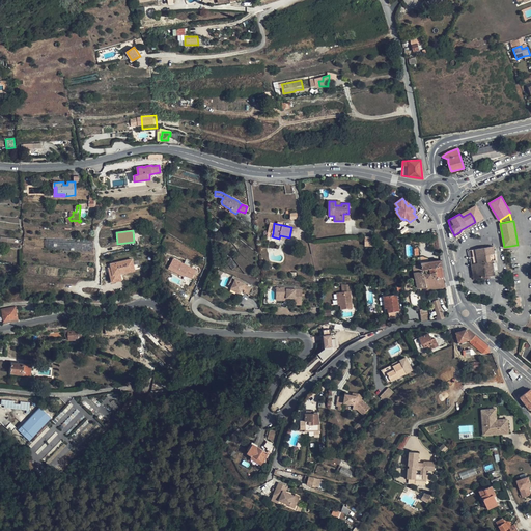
[(441,254),(438,235),(431,235),(436,254),(441,254)]
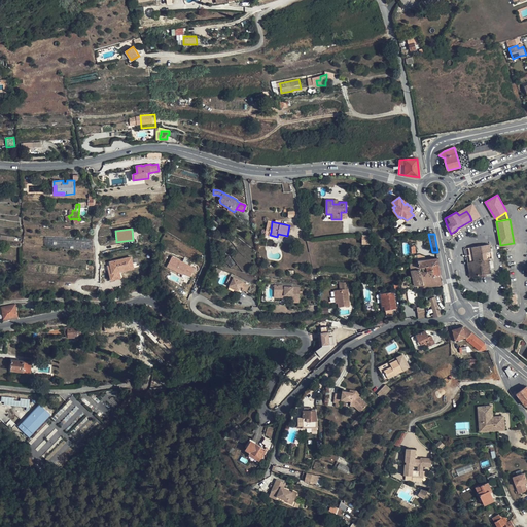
[(492,258),(490,244),(468,248),(469,255),(472,254),(475,261),(470,261),(473,276),(491,273),(489,259),(492,258)]
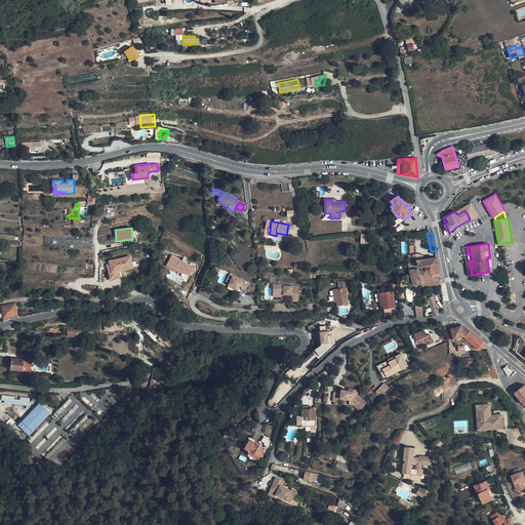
[(235,263),(229,254),(224,258),(230,266),(235,263)]
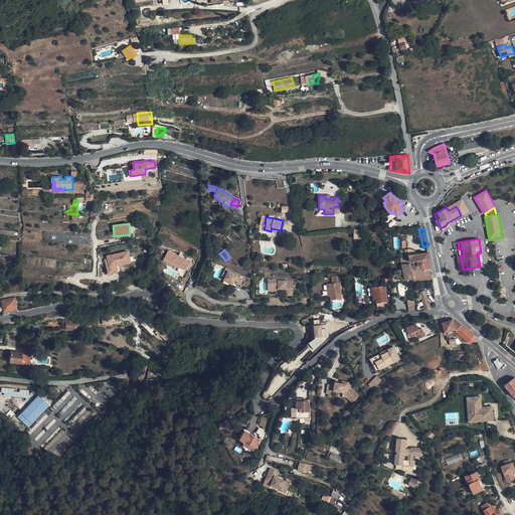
[(186,272),(191,262),(167,250),(163,261),(186,272)]
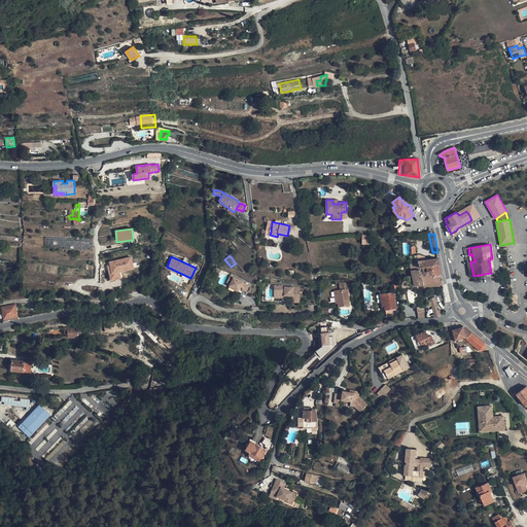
[(112,269),(109,270),(112,280),(121,278),(120,272),(119,269),(129,267),(129,265),(134,264),(132,257),(127,258),(128,260),(118,262),(117,260),(110,262),(112,269)]
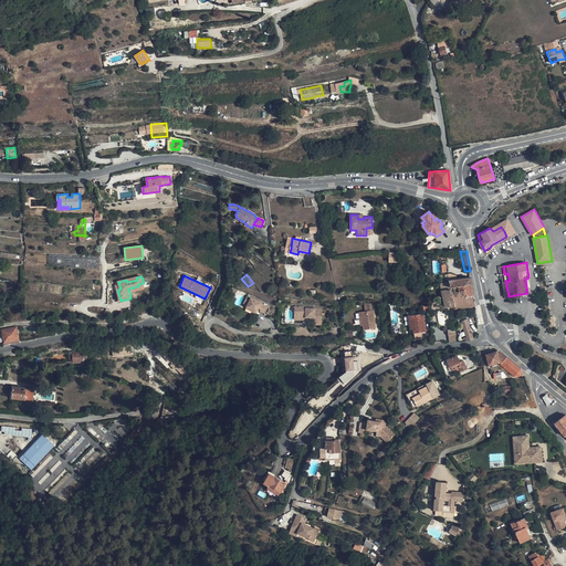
[(458,286),(471,284),(470,278),(449,281),(451,289),(452,293),(459,292),(458,286)]
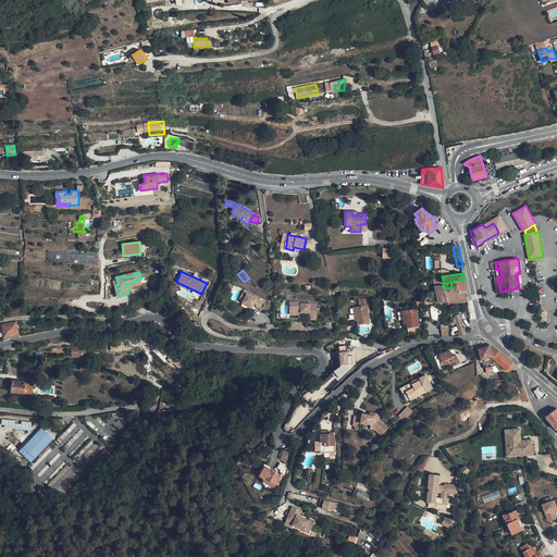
[(143,284),(141,279),(136,280),(136,282),(126,284),(127,287),(143,284)]
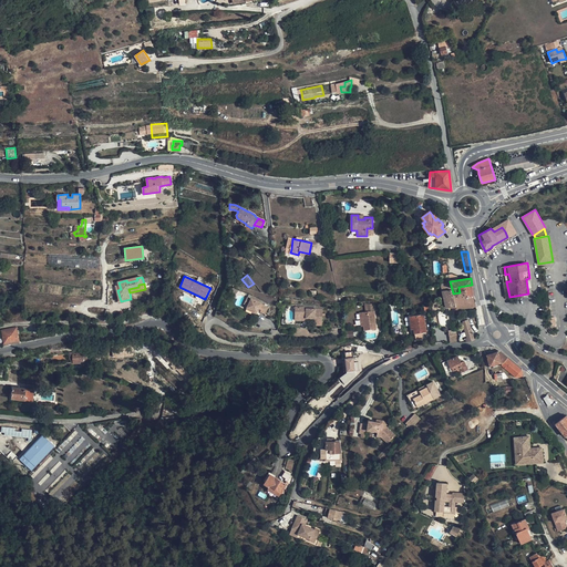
[(455,307),(453,294),(452,289),(443,291),(437,291),(439,298),(444,298),(446,308),(455,307)]
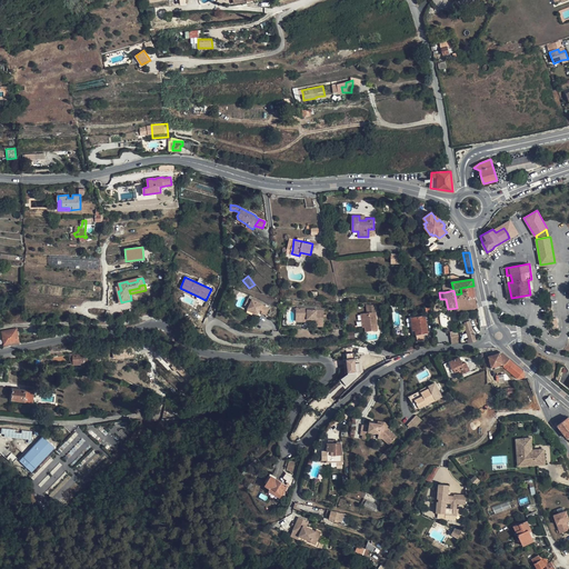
[(475,290),(461,293),(455,295),(457,308),(458,311),(478,308),(475,290)]
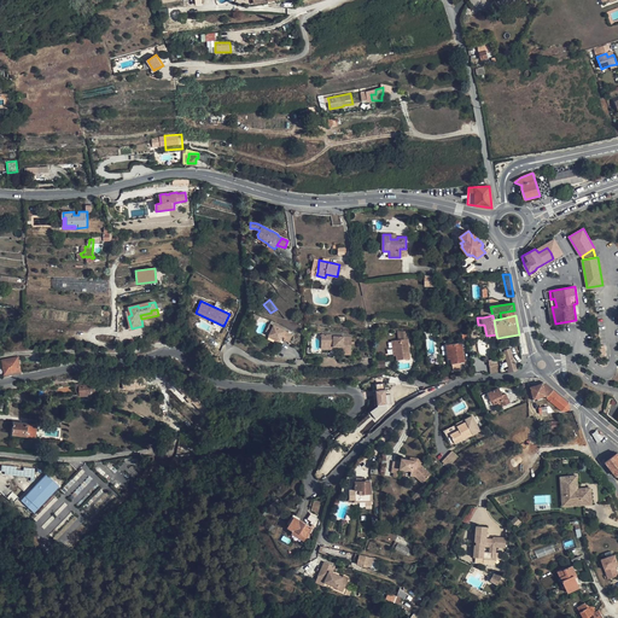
[(290,343),(293,336),(269,325),(266,332),(270,334),(269,336),(275,338),(275,340),(280,343),(283,337),(284,334),(287,337),(286,338),(285,340),(290,343)]
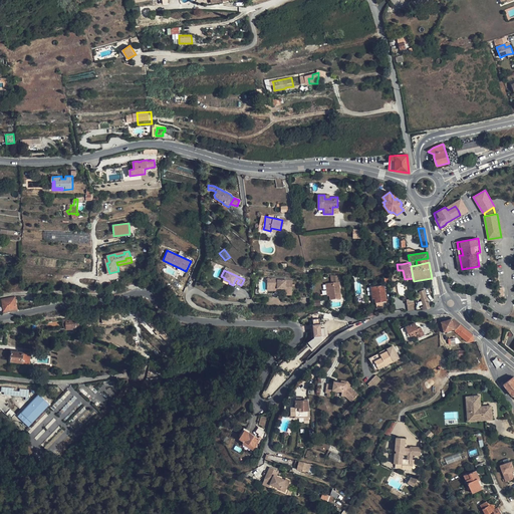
[(338,275),(332,275),(333,282),(331,283),(328,283),(330,295),(330,299),(341,298),(338,275)]
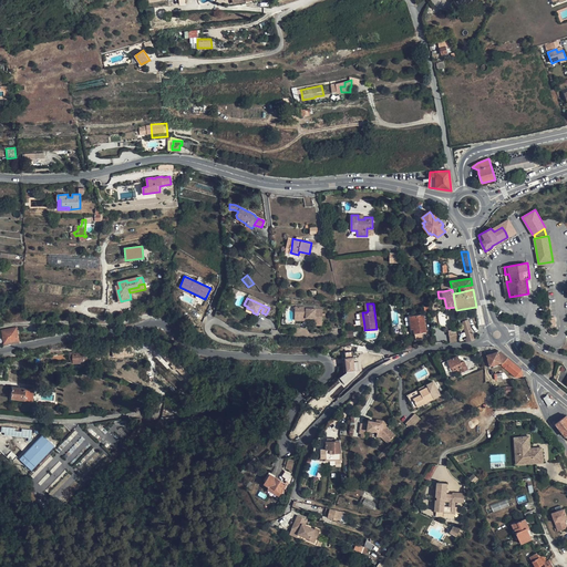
[(302,307),(294,307),(294,317),(302,317),(302,316),(305,316),(305,318),(313,318),(313,322),(321,322),(321,309),(302,309),(302,307)]
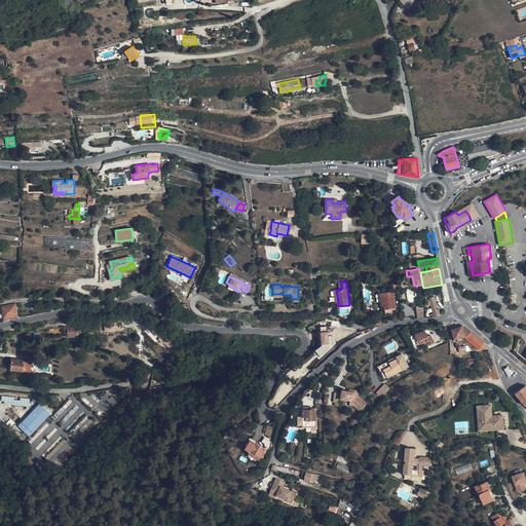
[(396,308),(392,292),(382,293),(384,305),(384,309),(385,309),(386,315),(392,314),(391,308),(396,308)]
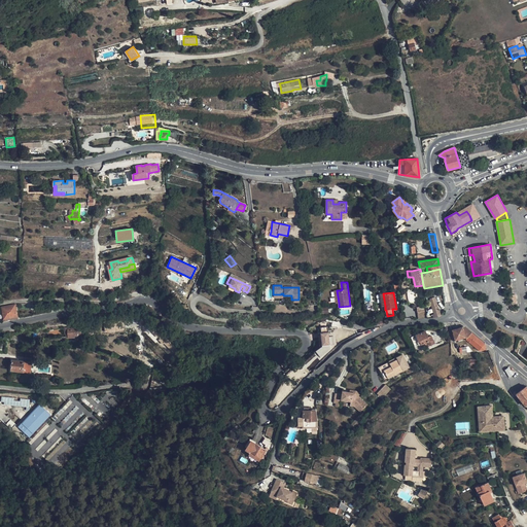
[(441,315),(435,297),(430,299),(430,300),(429,301),(430,304),(430,303),(434,314),(432,314),(433,317),(437,317),(440,316),(441,315)]
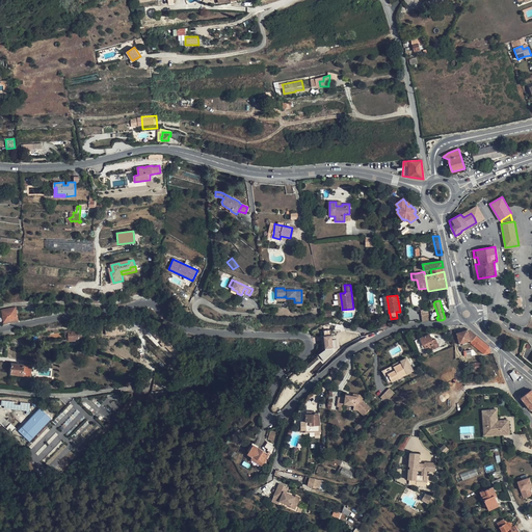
[(17,320),(15,308),(2,310),(5,322),(17,320)]
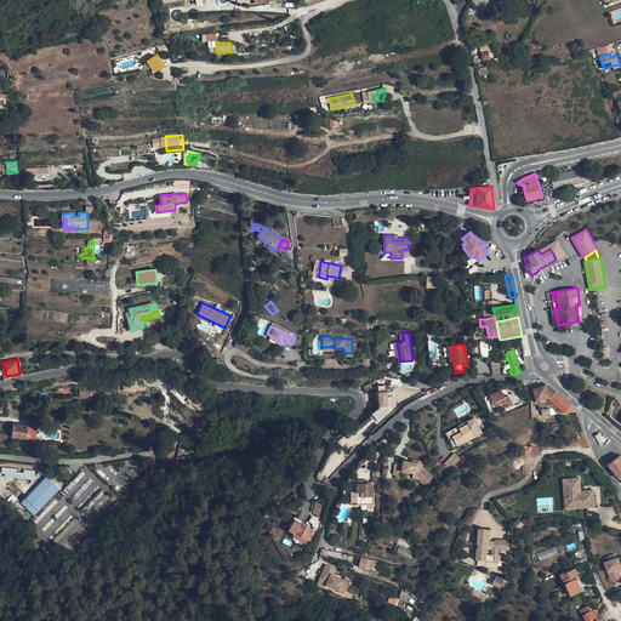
[(183,385),(177,379),(172,383),(186,397),(187,396),(189,398),(193,396),(182,385),(183,385)]
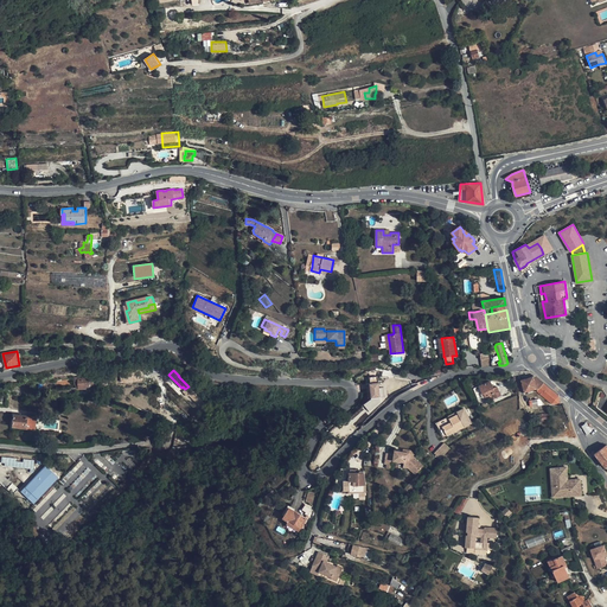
[(558,396),(536,376),(522,381),(523,385),(522,387),(523,393),(537,389),(538,390),(537,391),(553,404),(560,403),(558,396)]
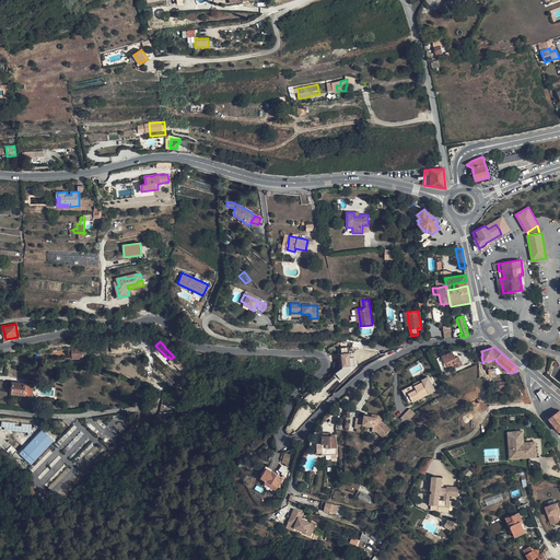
[(90,357),(89,348),(73,349),(73,348),(69,348),(70,354),(70,359),(90,357)]
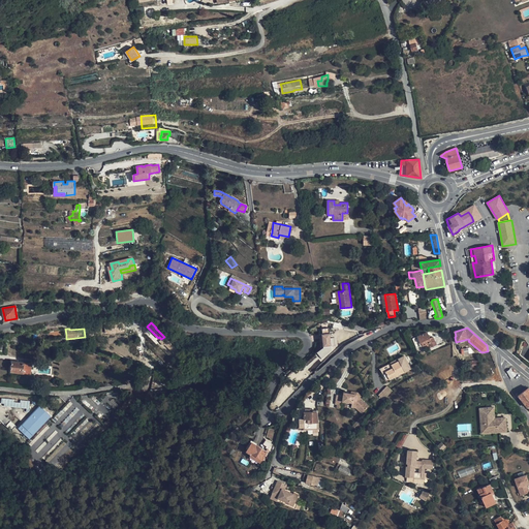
[(330,329),(321,329),(322,350),(319,350),(319,355),(331,354),(330,329)]
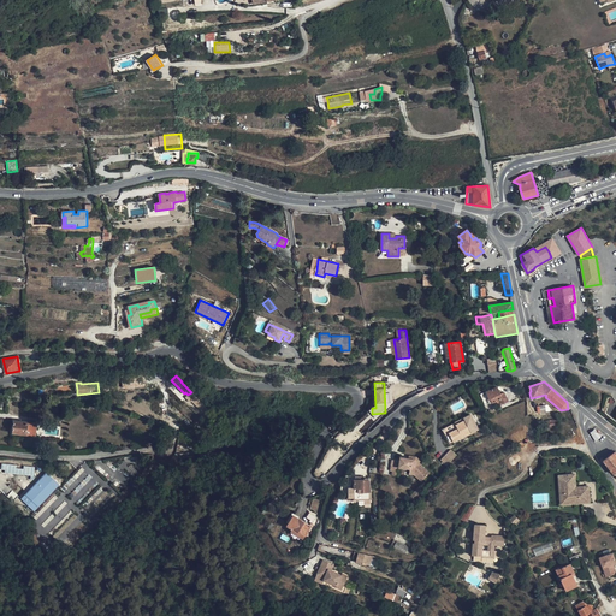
[(501,394),(498,386),(486,391),(483,392),(486,401),(490,400),(491,398),(492,403),(499,401),(501,403),(502,404),(509,402),(505,392),(501,394)]
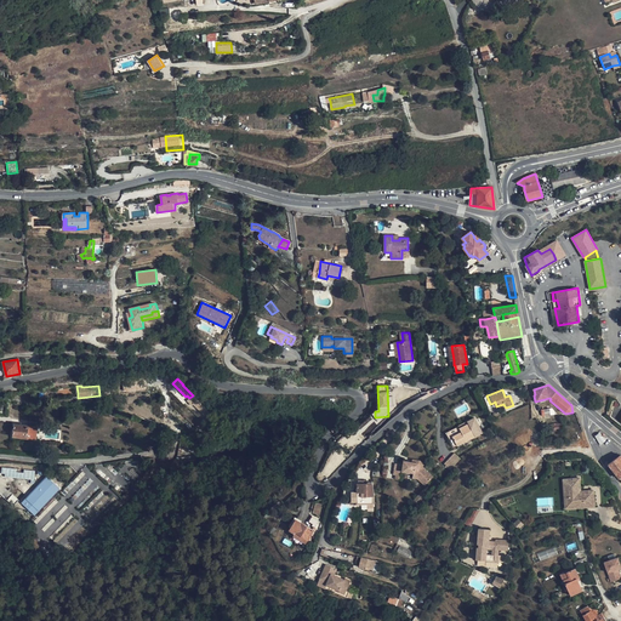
[(170,422),(163,419),(160,425),(167,428),(170,422)]
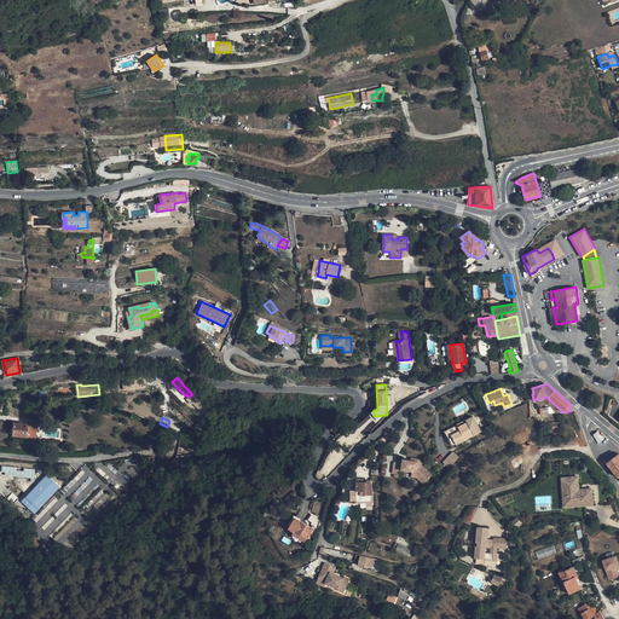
[(474,435),(467,422),(458,427),(460,429),(450,433),(456,444),(474,435)]
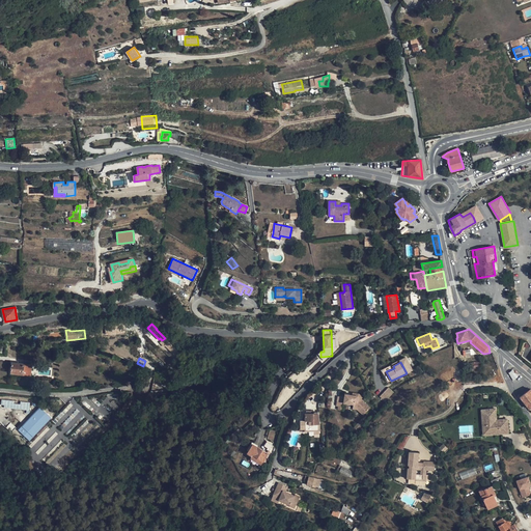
[(24,364),(12,363),(11,372),(30,375),(31,370),(31,365),(24,364)]
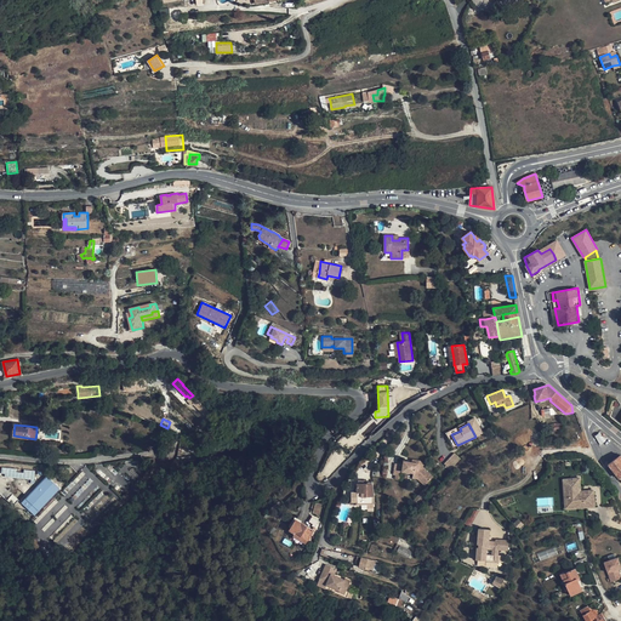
[(620,455),(613,462),(609,465),(620,480),(620,455)]
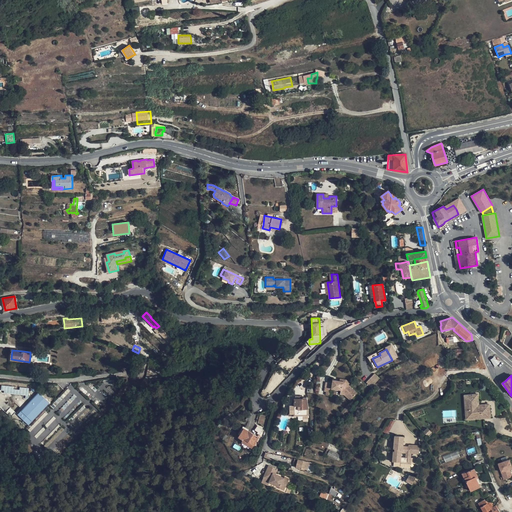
[(340,381),(333,380),(333,383),(332,388),(341,390),(342,390),(352,399),(357,393),(348,385),(345,382),(340,381)]
